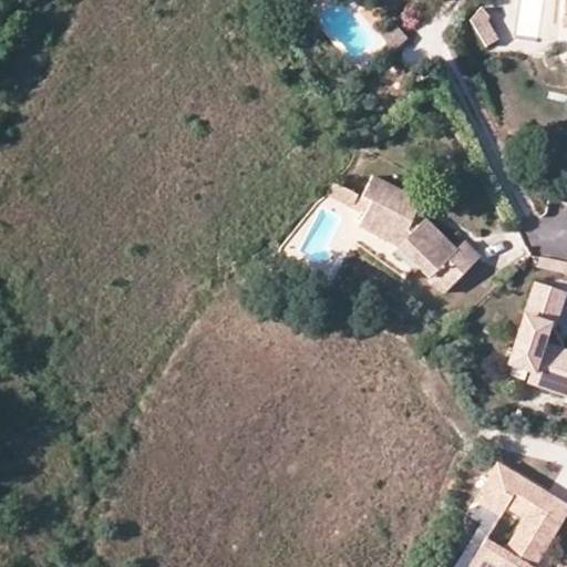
[(488,16),(480,6),(470,19),(485,44),(497,37),(485,19),(488,16)]
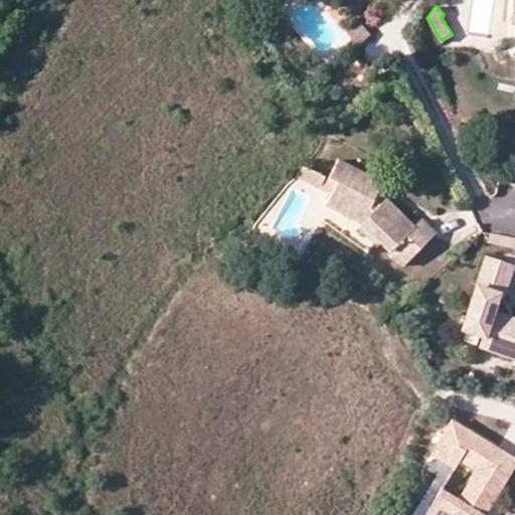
[(368,32),(355,18),(344,27),(357,42),(368,32)]
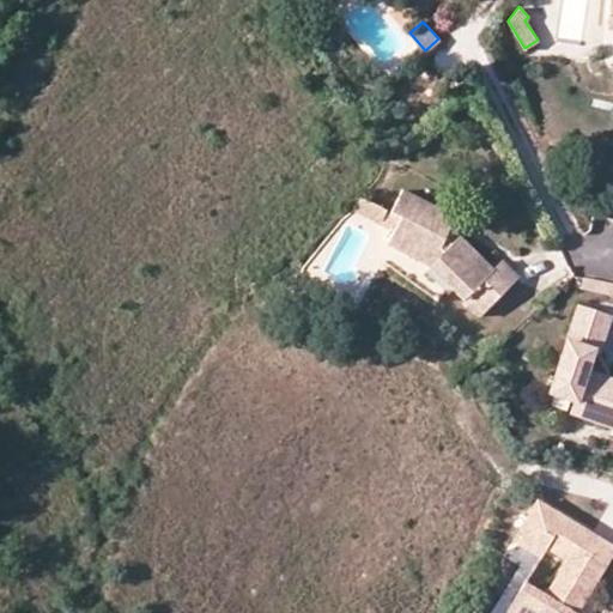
[(449,225),(459,212),(402,183),(390,206),(401,212),(387,240),(430,261),(462,293),(492,265),(449,225)]
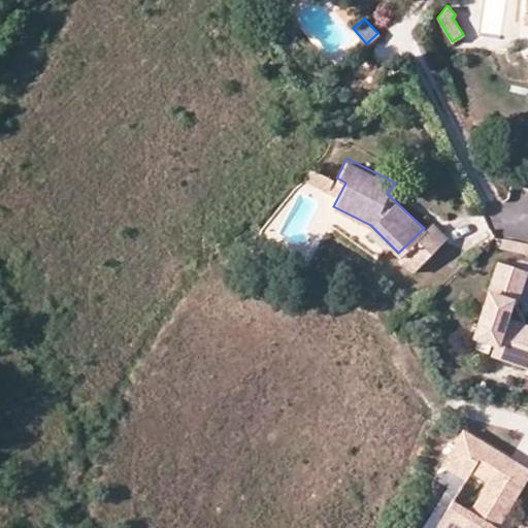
[(310,172),(306,180),(325,191),(330,183),(310,172)]
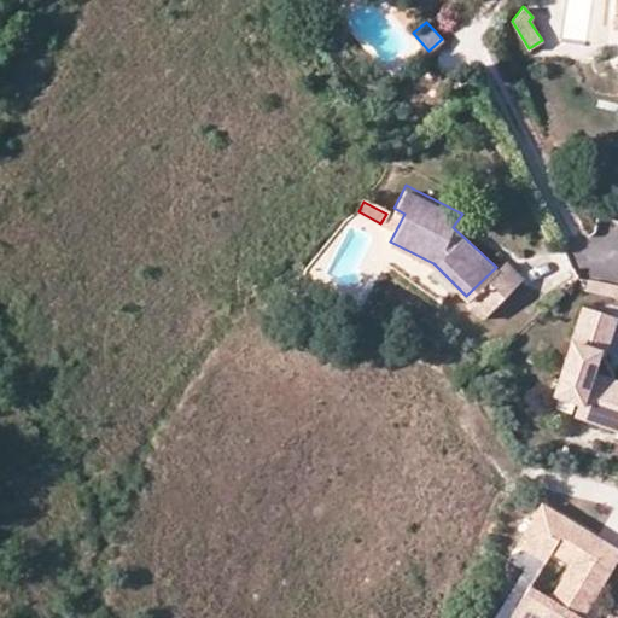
[(485,315),(523,280),(506,260),(496,267),(466,296),(485,315)]
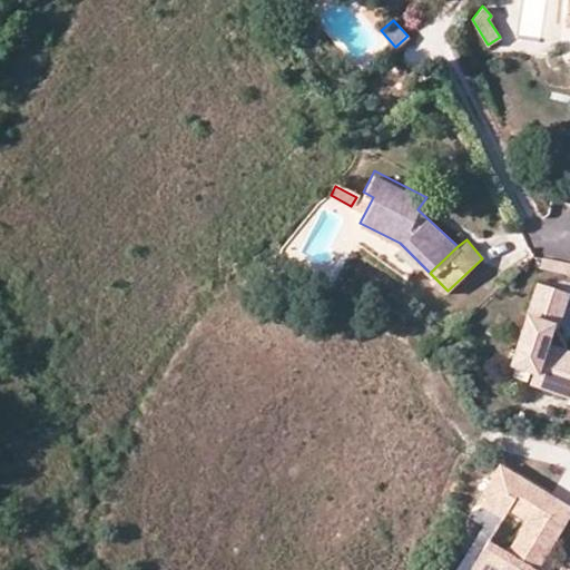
[(569,262),(543,258),(541,271),(569,275),(569,262)]
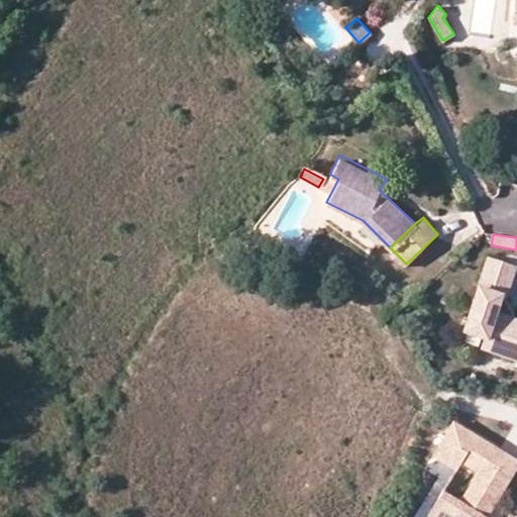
[(479,345),(515,357),(516,352),(516,319),(494,312),(511,262),(488,253),(462,328),(483,335),(479,345)]
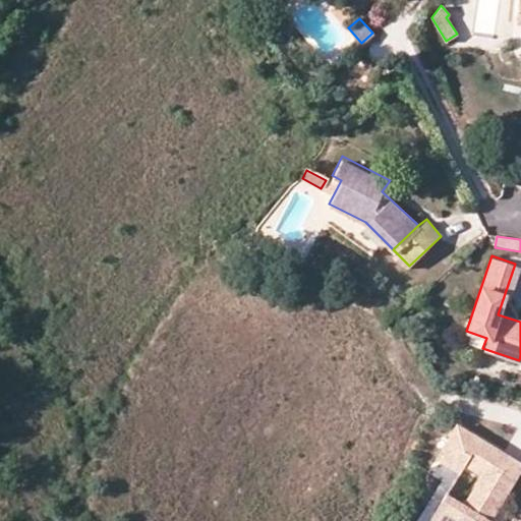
[(499,520),(487,514),(520,460),(458,422),(436,458),(461,474),(466,467),(482,477),(466,503),(450,493),(433,519),(437,520),(520,520),(520,516),(518,514),(513,520),(499,520)]
